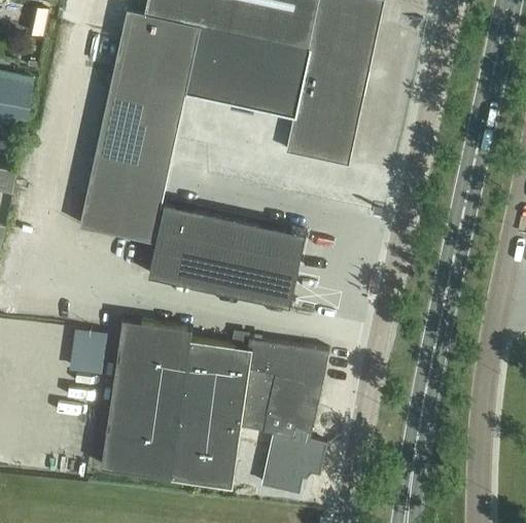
[(78,228),(152,244),(185,95),(293,117),(285,153),(348,167),(384,2),(374,0),(146,0),(144,14),(127,10),(79,223),(78,228)]
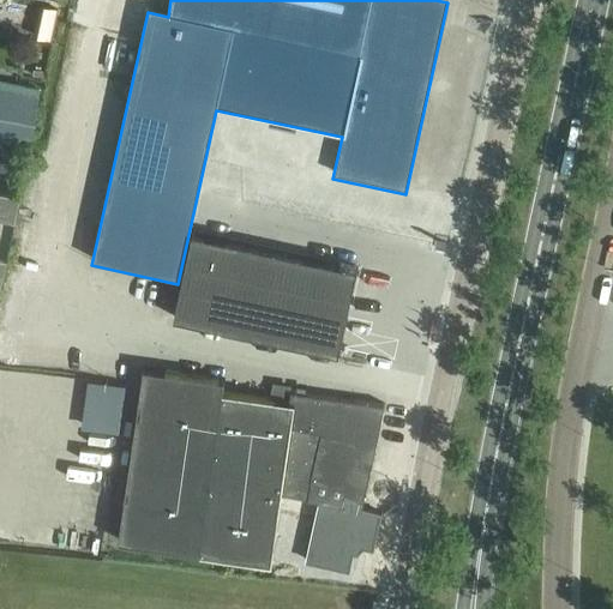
[(0,146),(28,152),(38,94),(12,89),(11,96),(0,94),(0,146)]
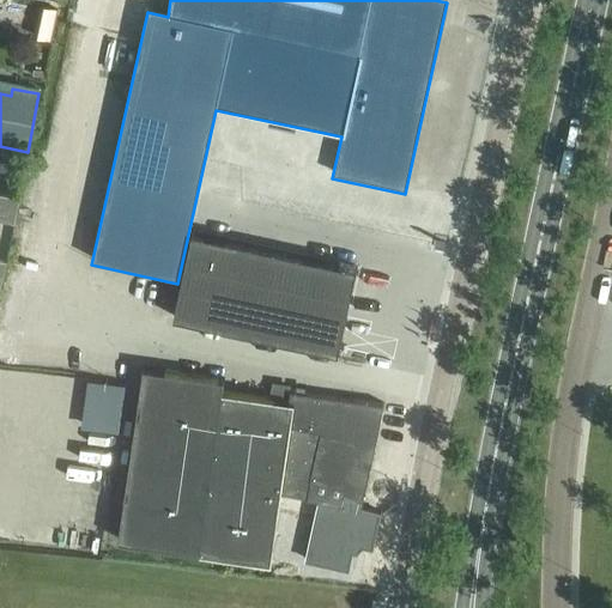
[(2,200),(0,216),(0,225),(11,228),(17,202),(2,200)]
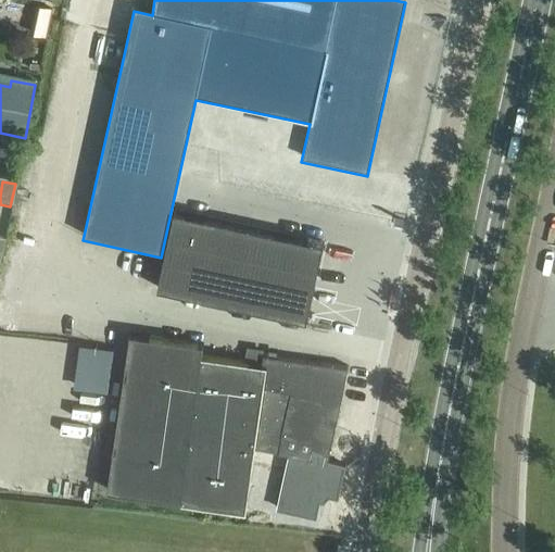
[(177,212),(162,289),(310,324),(326,247),(177,212)]
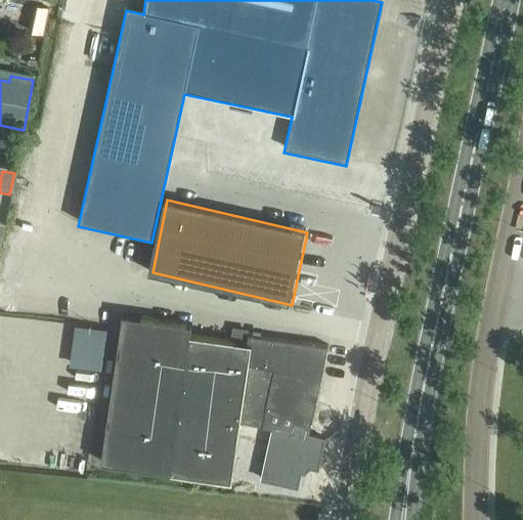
[(247,453),(235,452),(240,426),(271,433),(260,483),(297,491),(301,473),(304,470),(317,473),(324,443),(308,439),(302,438),(303,431),(310,432),(328,350),(247,339),(246,347),(189,339),(190,330),(121,320),(100,468),(231,486),(232,477),(244,480),(247,453)]
